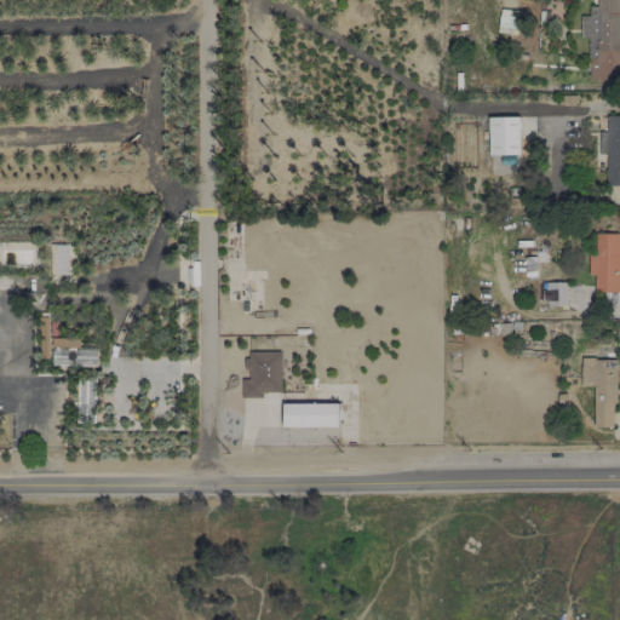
[(579,16),(579,38),(587,38),(587,82),(619,82),(619,0),(596,0),(596,6),(587,6),(587,16),(579,16)]
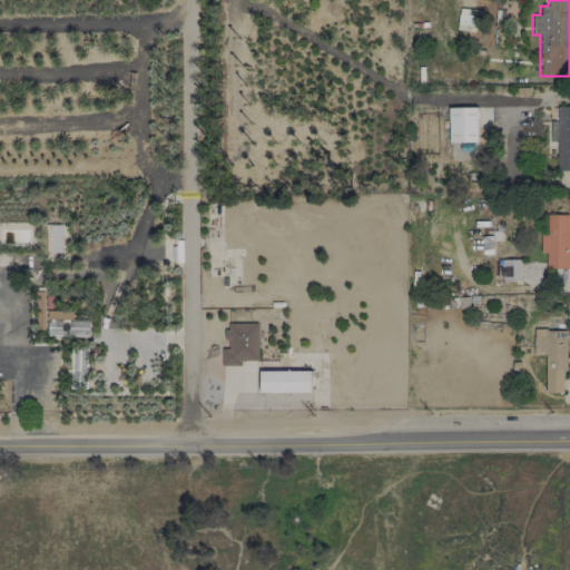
[(458,26),(465,26),(465,28),(477,28),(477,10),(459,9),(458,26)]
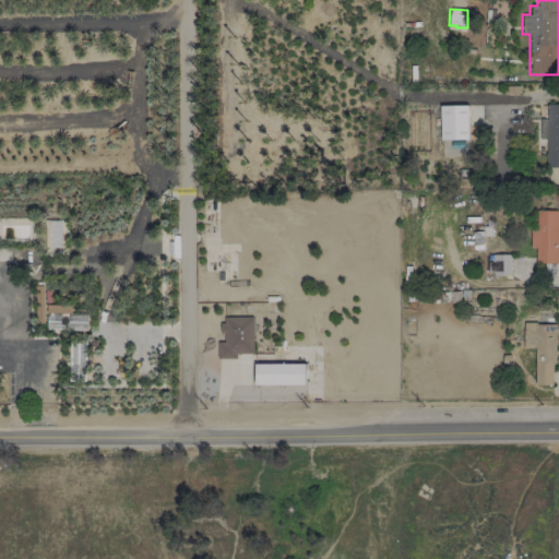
[(558,104),(546,104),(546,119),(539,119),(538,139),(546,139),(545,167),(558,167),(558,104)]
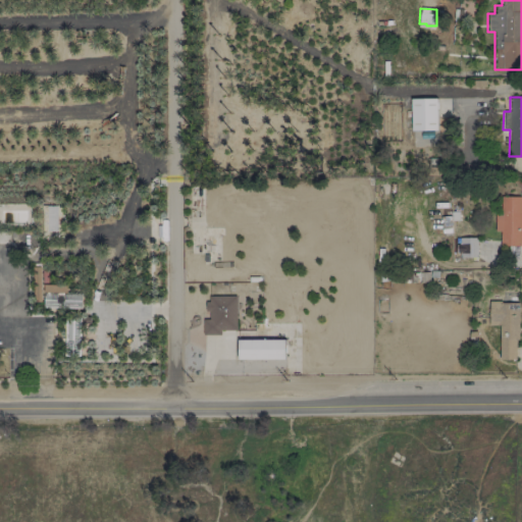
[(436,98),(411,99),(412,131),(437,131),(436,98)]
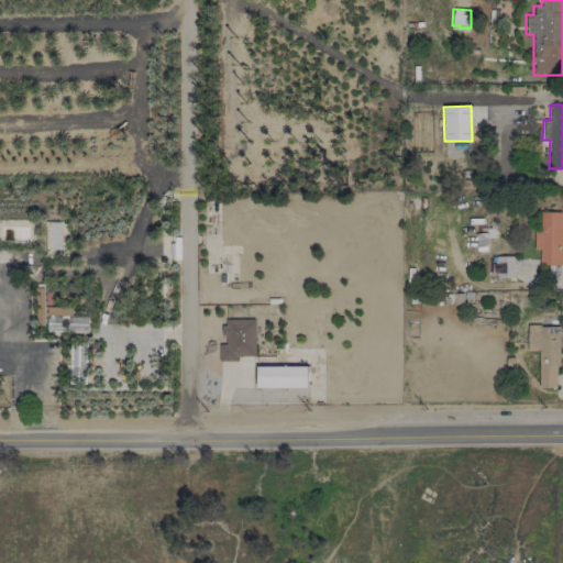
[(562,217),(562,212),(538,212),(538,227),(532,227),(533,250),(539,250),(539,265),(562,264),(562,217)]
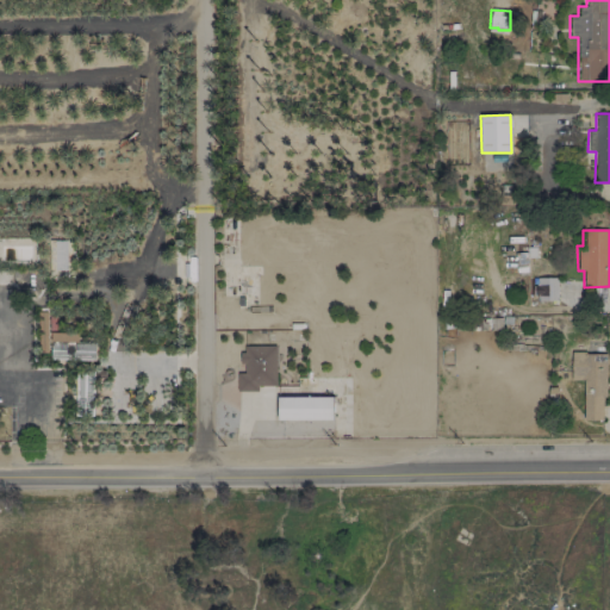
[(66,241),(53,241),(53,271),(66,271),(66,241)]
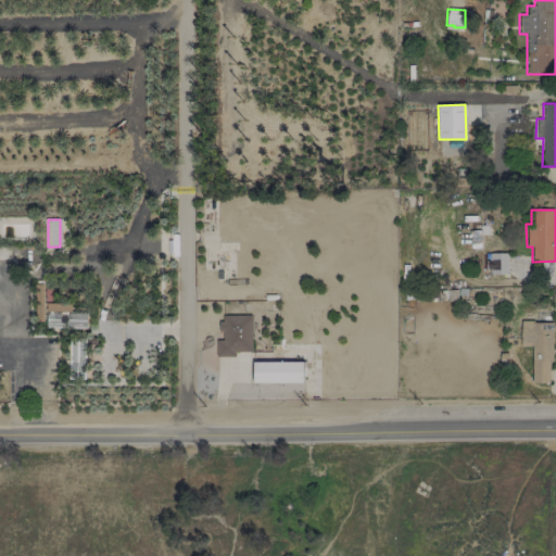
[(507,253),(487,253),(488,274),(508,273),(507,253)]
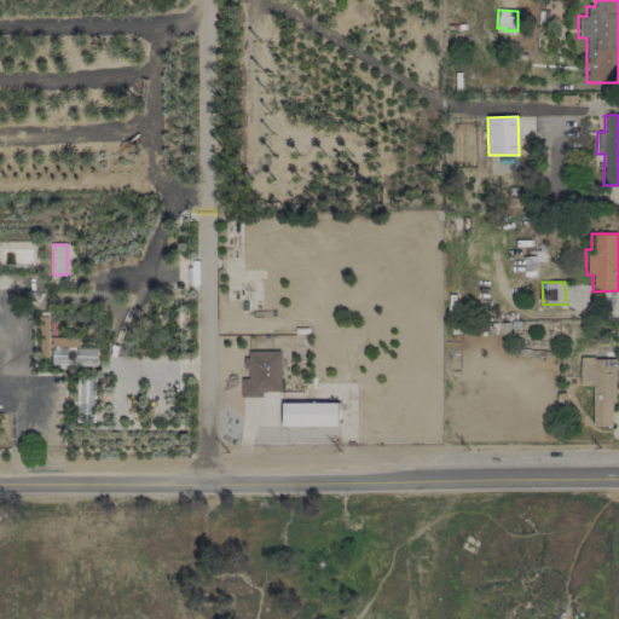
[(51,364),(96,366),(97,347),(51,346),(51,364)]
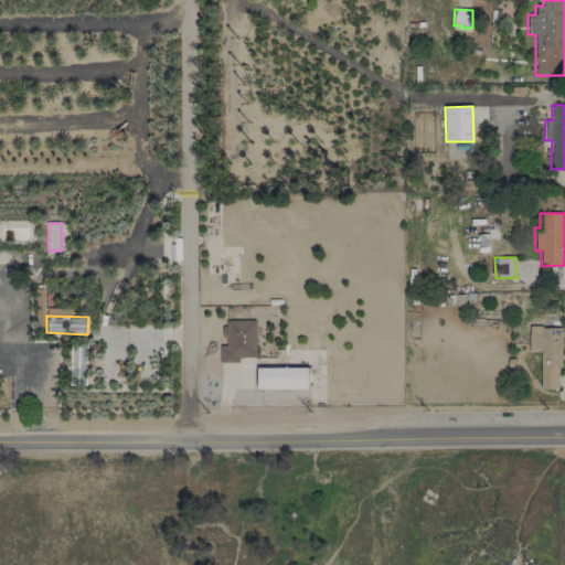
[(255,320),(223,321),(224,345),(220,345),(220,362),(238,362),(238,358),(255,356),(255,320)]
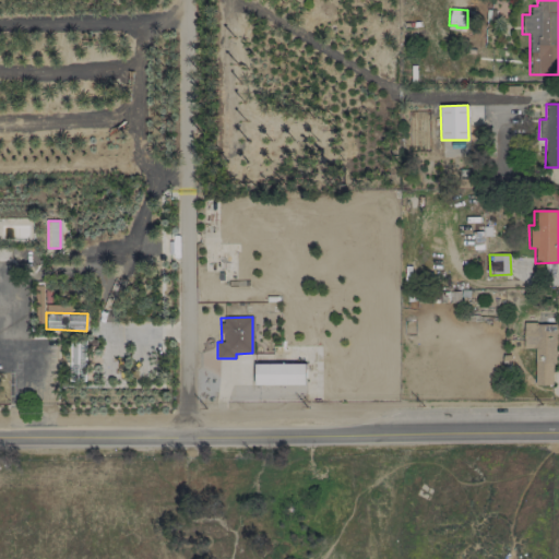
[(555,385),(555,323),(523,323),(523,348),(535,348),(535,385),(555,385)]
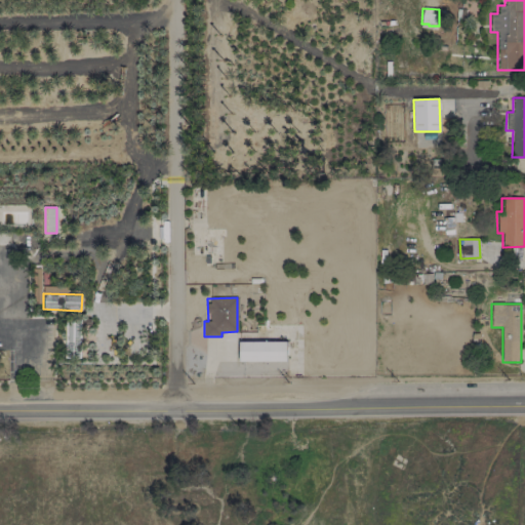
[(80,319),(64,320),(65,358),(81,358),(80,319)]
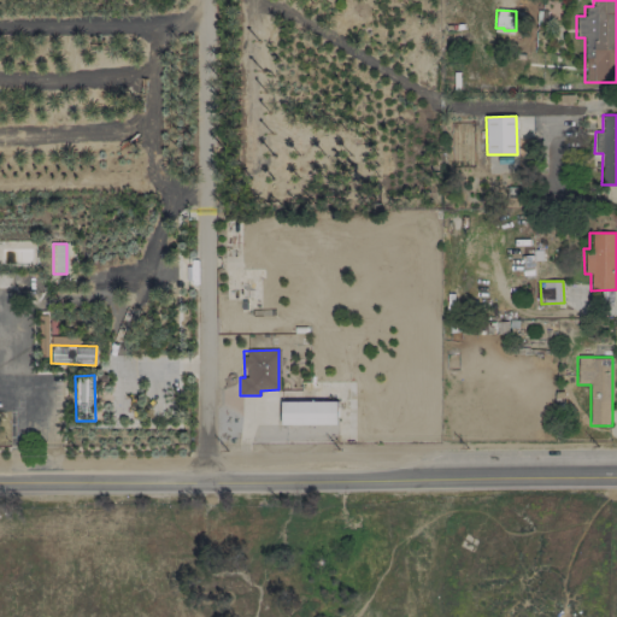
[(336,400),(281,401),(281,425),(336,424),(336,400)]
